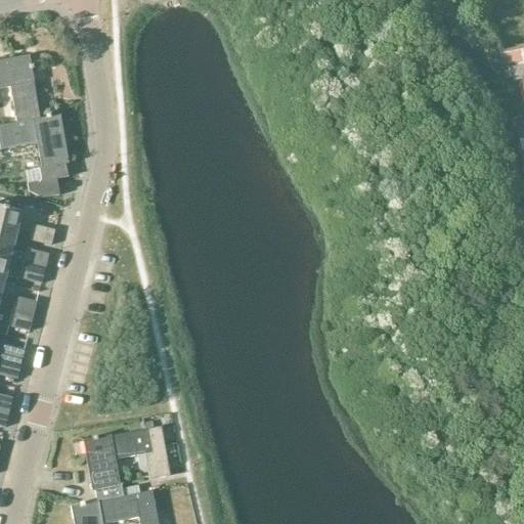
[(0,89),(10,88),(15,123),(39,120),(29,56),(0,60),(0,89)]
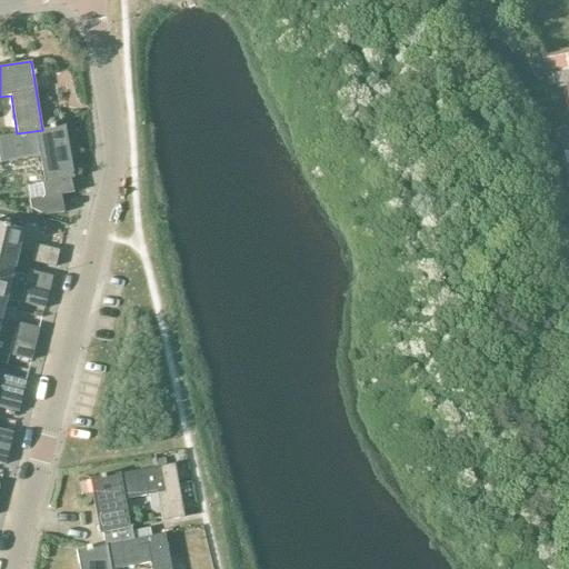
[(568,70),(556,73),(559,90),(568,87),(568,96),(568,70)]
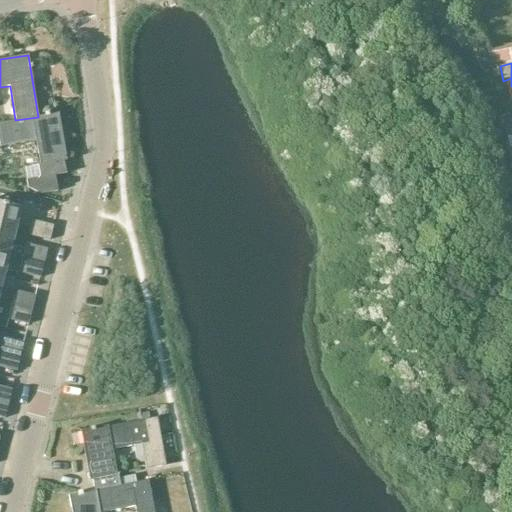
[(0,147),(36,141),(39,165),(37,165),(39,179),(25,181),(27,188),(39,194),(57,192),(55,176),(66,174),(64,162),(67,161),(59,113),(49,115),(49,113),(45,114),(45,116),(38,117),(15,120),(0,123),(0,147)]
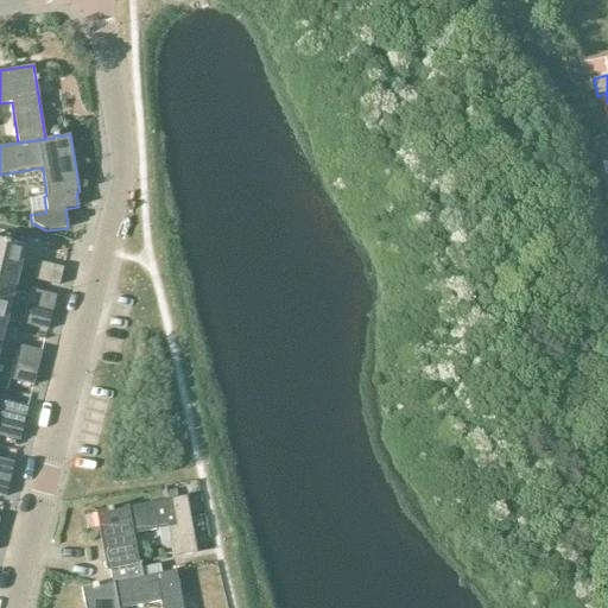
[(0,240),(0,271),(18,276),(25,247),(0,240)]
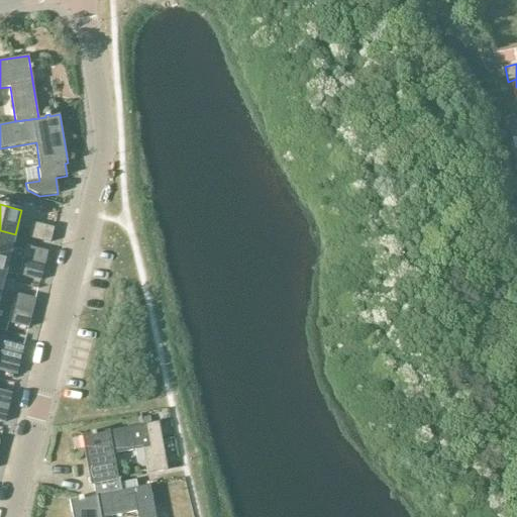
[(32,223),(28,237),(49,243),(54,228),(32,223)]
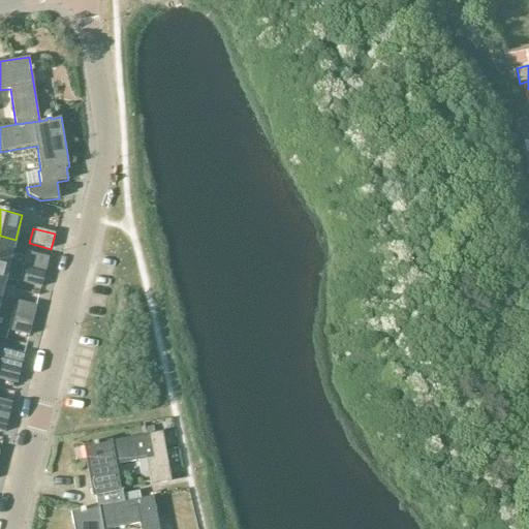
[(25,257),(11,254),(16,240),(0,236),(0,260),(9,263),(45,273),(49,258),(27,252),(25,257)]
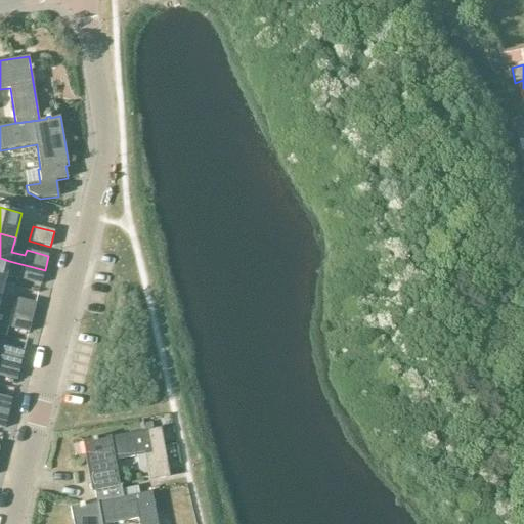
[(0,258),(0,284),(3,286),(5,276),(9,261),(0,258)]
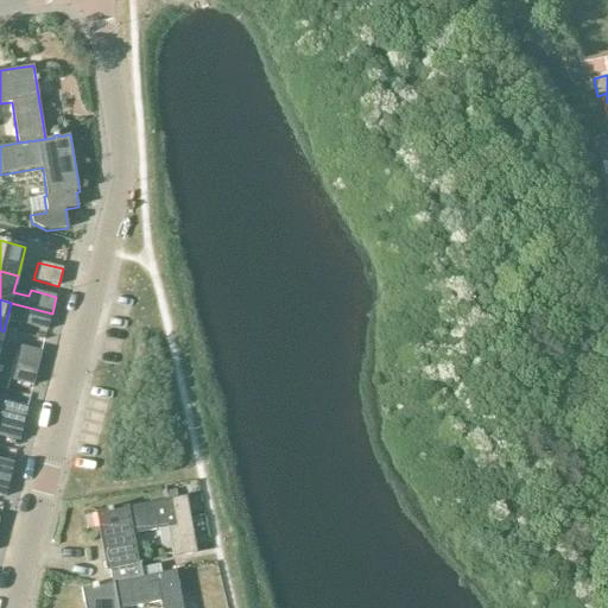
[(52,314),(11,303),(6,321),(21,324),(48,331),(52,314)]
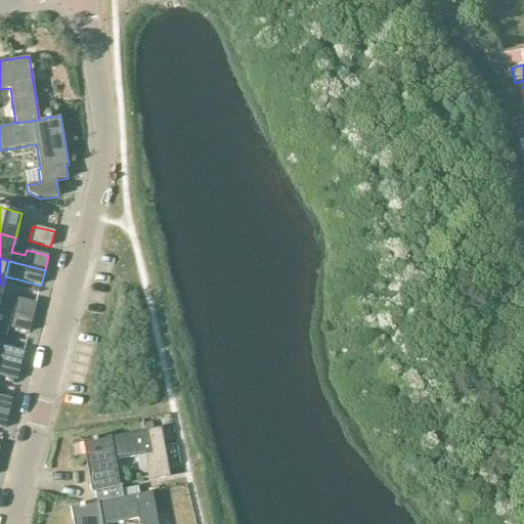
[(0,299),(0,297),(3,286),(0,284),(0,309),(10,312),(33,318),(36,303),(14,298),(13,303),(0,299)]
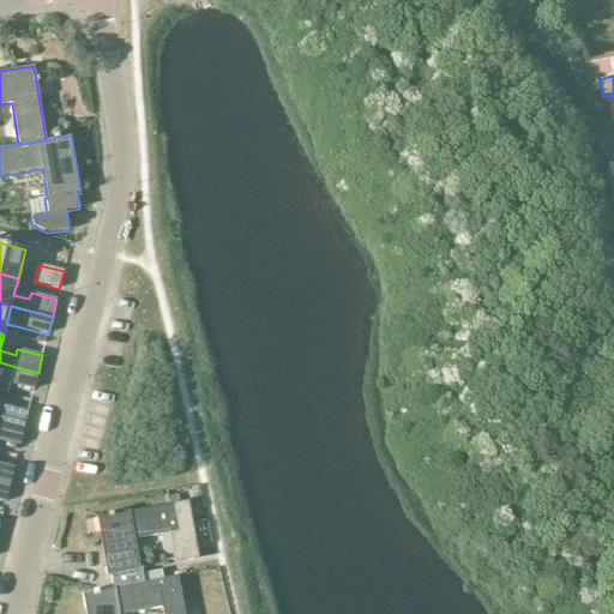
[(0,372),(10,374),(8,384),(34,390),(38,373),(12,366),(0,362),(0,372)]
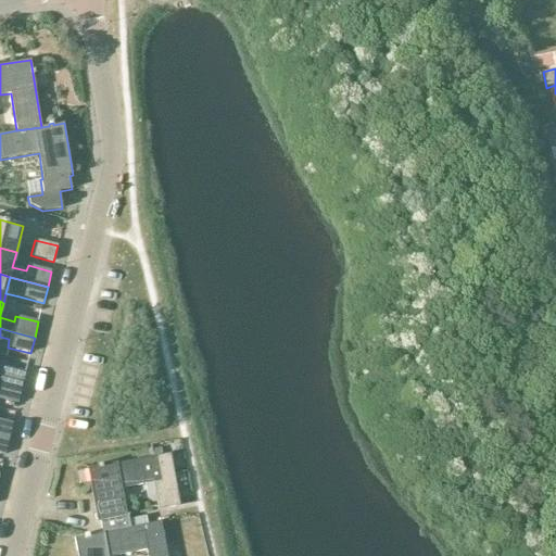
[(2,366),(0,375),(0,382),(22,388),(26,373),(2,366)]
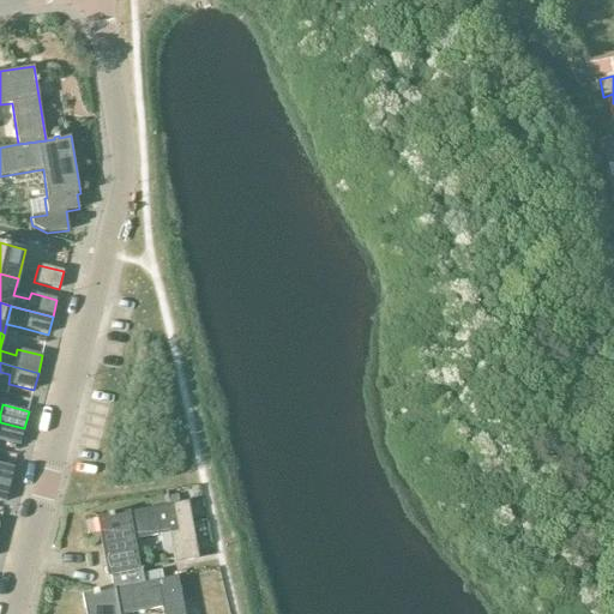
[(0,422),(0,440),(19,446),(24,428),(0,422)]
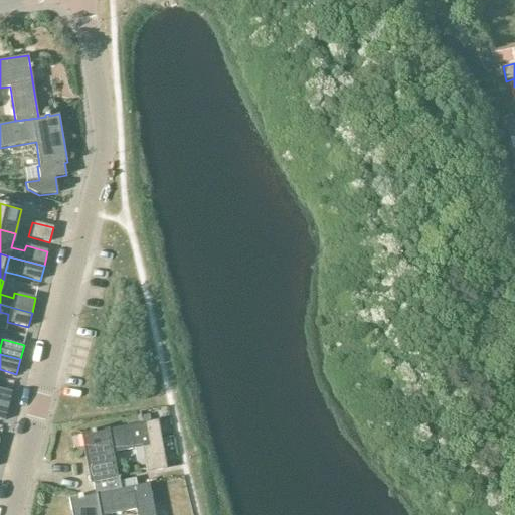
[(0,404),(8,406),(12,392),(0,388),(0,404)]
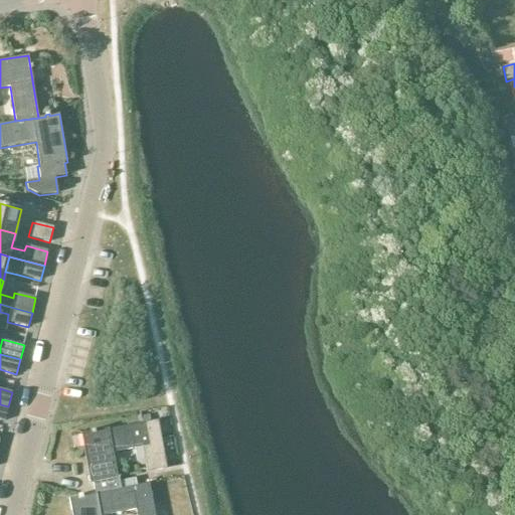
[(0,419),(4,421),(8,406),(0,404),(0,419)]
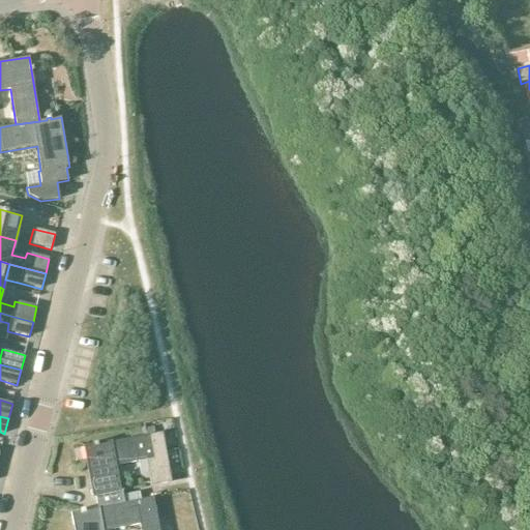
[(117,467),(146,461),(151,488),(171,483),(163,433),(148,436),(84,448),(93,497),(95,496),(97,509),(124,504),(117,467)]
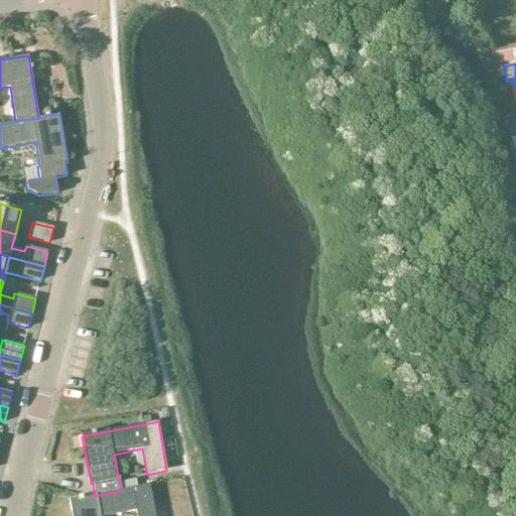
[(121,491),(95,496),(70,501),(73,515),(112,515),(136,511),(137,515),(154,515),(148,486),(121,491)]
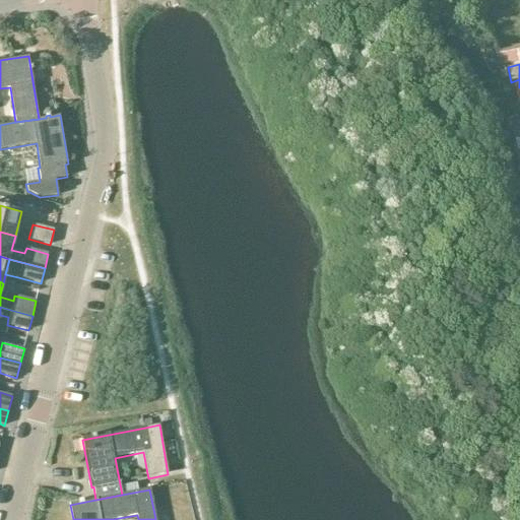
All buildings are outlined.
